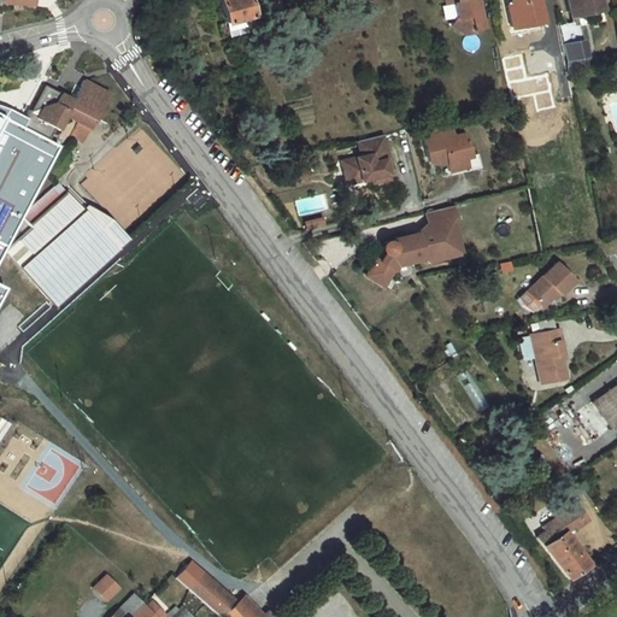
[(248,0),(216,0),(224,28),(254,21),(248,0)]
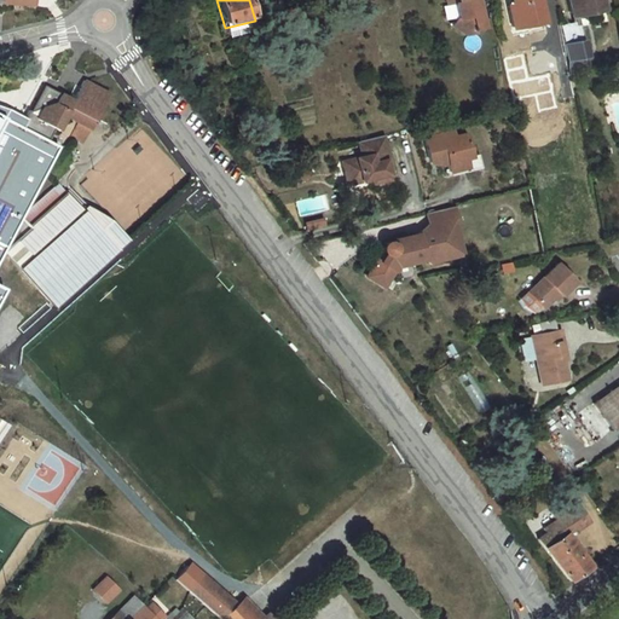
[(474,0),(457,0),(458,7),(455,7),(458,23),(452,30),(466,39),(474,36),(474,33),(484,32),(476,0),(475,0),(474,0)]
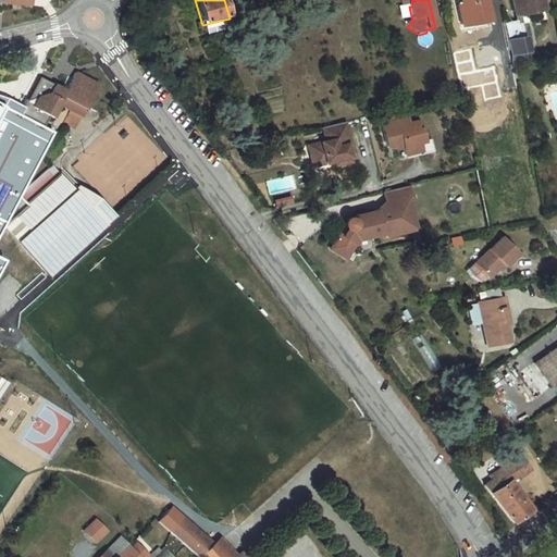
[(460,0),(461,3),(466,25),(487,21),(483,0),(460,0)]
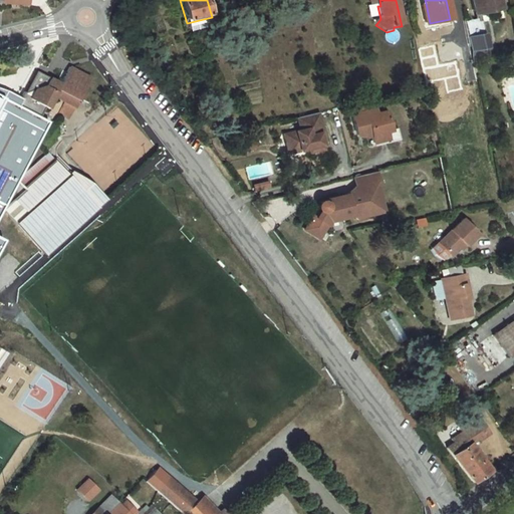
[(470,0),(474,15),(480,13),(500,9),(498,0),(470,0)]
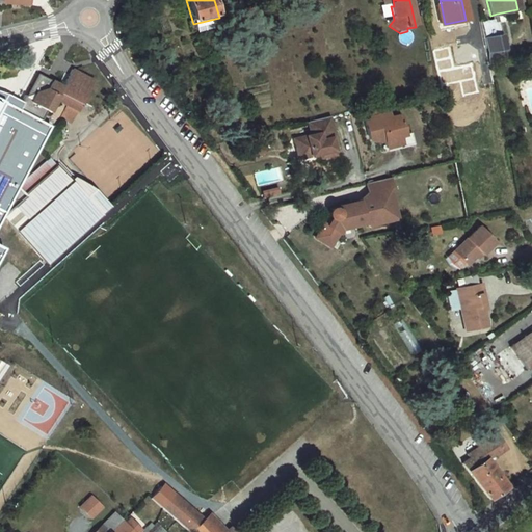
[(439,25),(445,24),(441,3),(434,4),(439,25)]
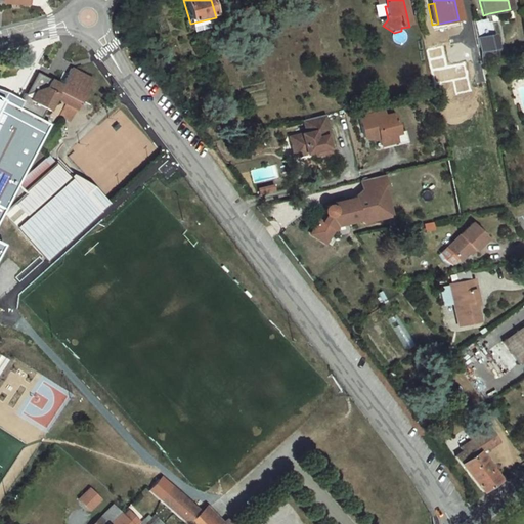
[(475,24),(462,27),(467,53),(481,50),(479,40),(475,24)]
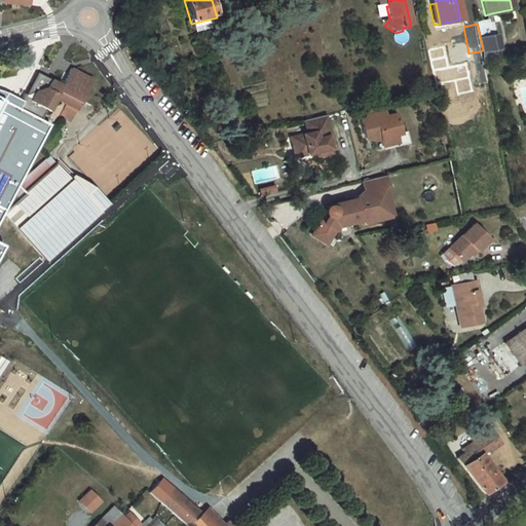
[(494,37),(481,40),(483,50),(484,54),(497,51),(494,37)]
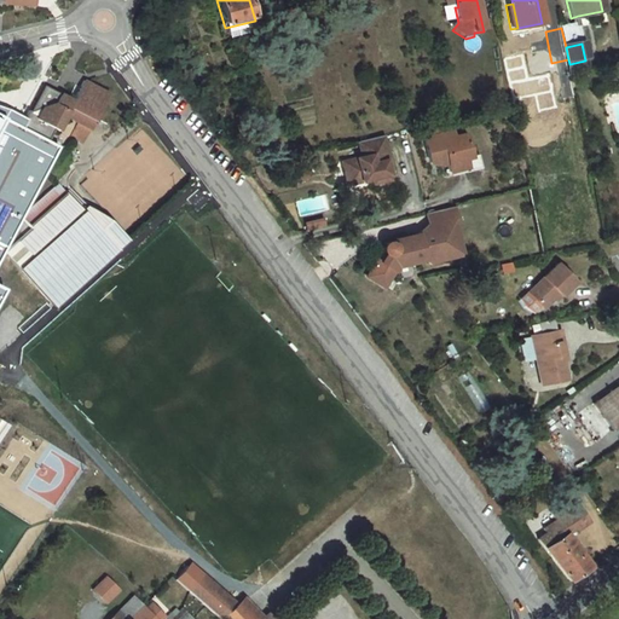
[(111,91),(86,76),(75,97),(63,91),(61,91),(46,84),(33,109),(30,108),(27,116),(30,119),(25,127),(48,139),(55,127),(61,129),(68,115),(77,121),(70,136),(82,143),(111,91)]
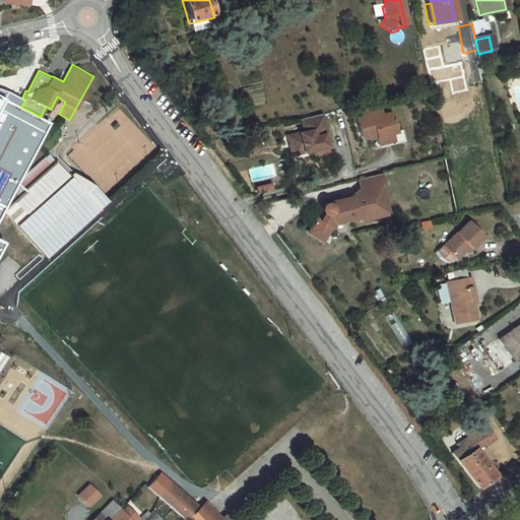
[(0,261),(9,244),(5,241),(2,240),(0,238),(0,212),(50,122),(41,117),(21,107),(25,100),(9,92),(0,88),(0,261)]
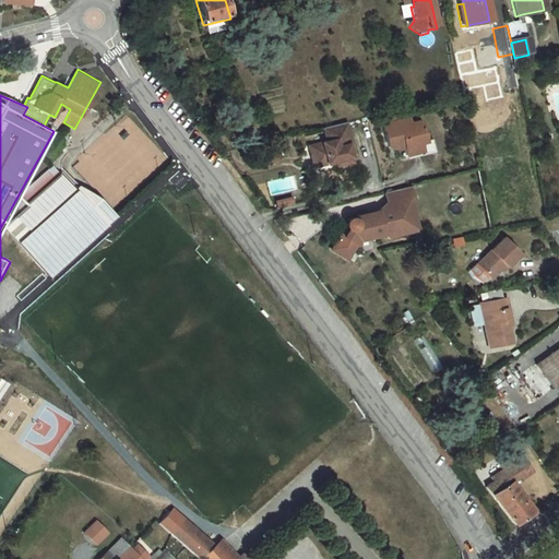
[(381,120),(384,130),(390,153),(399,151),(400,154),(406,153),(408,161),(424,156),(425,161),(437,156),(433,144),(427,146),(421,126),(411,129),(409,123),(397,127),(394,116),(381,120)]
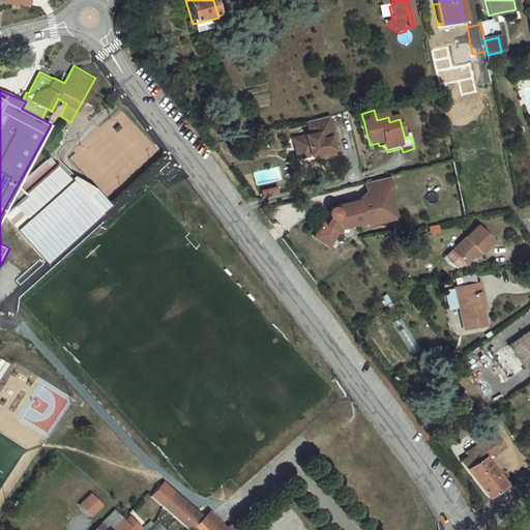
[(328,123),(307,129),(311,142),(294,147),(298,162),(311,158),(312,164),(320,160),(324,159),(325,164),(335,160),(330,144),(334,144),(328,123)]
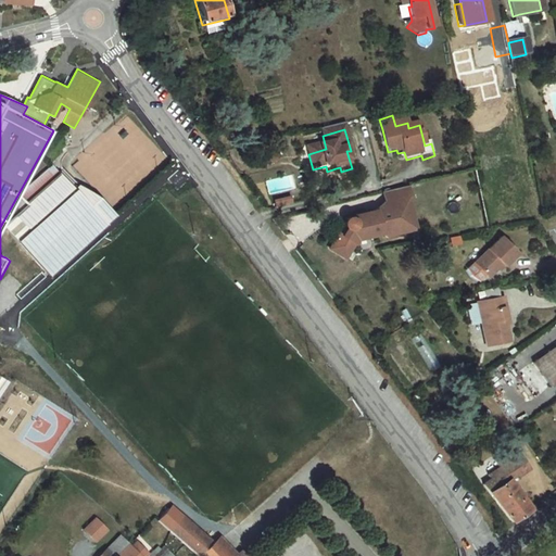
[(27,203),(4,225),(7,229),(48,276),(114,217),(97,198),(79,182),(75,186),(52,162),(21,191),(27,203)]
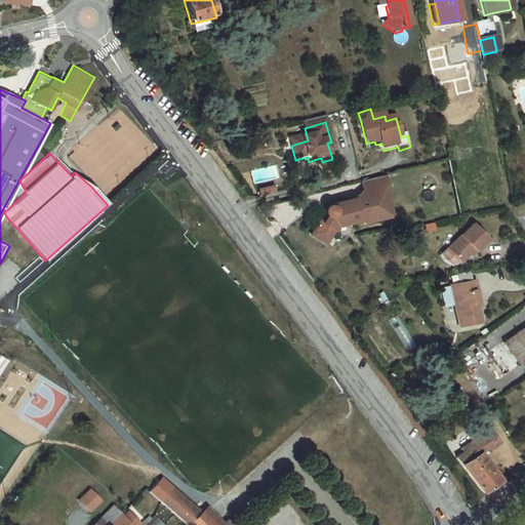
[(322,207),(308,236),(322,245),(335,229),(394,216),(386,186),(390,185),(385,173),(360,179),(363,188),(356,196),(334,200),(336,207),(328,204),(322,207)]
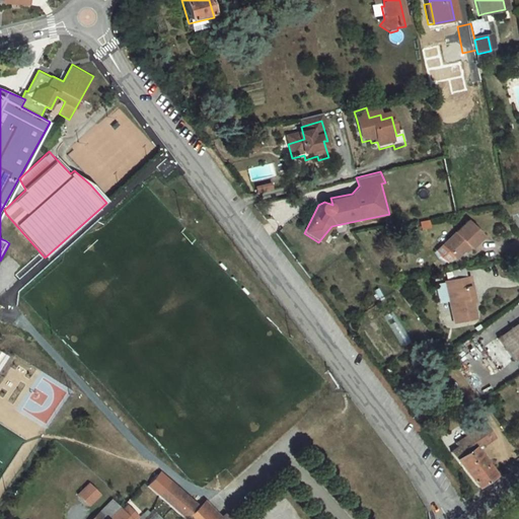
[(484,236),(465,220),(440,249),(456,263),(469,247),(472,250),(484,236)]
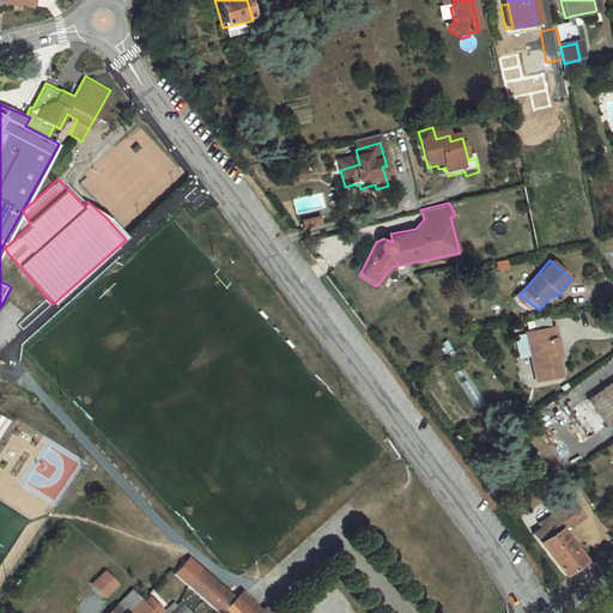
[(564,352),(562,334),(534,338),(540,386),(564,381),(560,353),(564,352)]
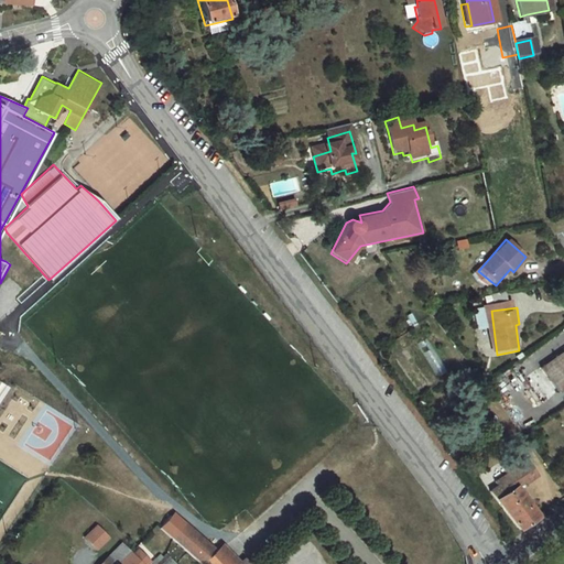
[(563,384),(563,349),(538,369),(553,392),(563,384)]
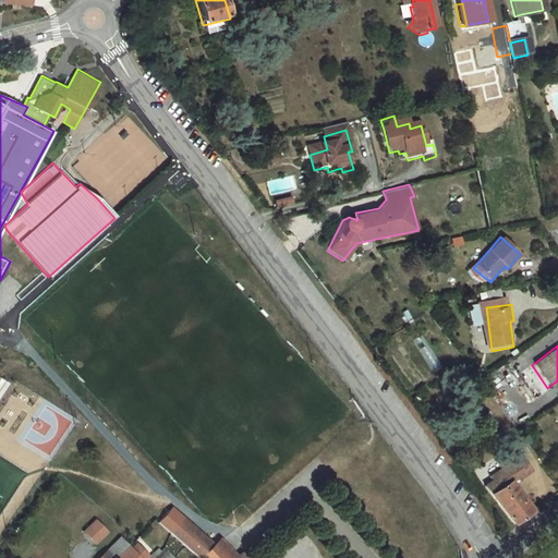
[(516,526),(532,514),(507,480),(516,472),(518,475),(530,465),(517,450),(511,455),(506,448),(492,459),(497,465),(485,474),(489,480),(484,484),(516,526)]
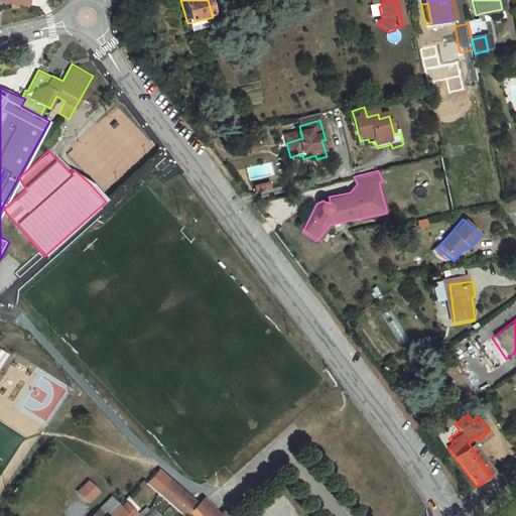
[(182,498),(165,483),(153,498),(173,515),(203,515),(199,512),(198,511),(197,511),(194,508),(190,505),(186,506),(184,508),(178,504),(180,502),(178,501),(182,498)]
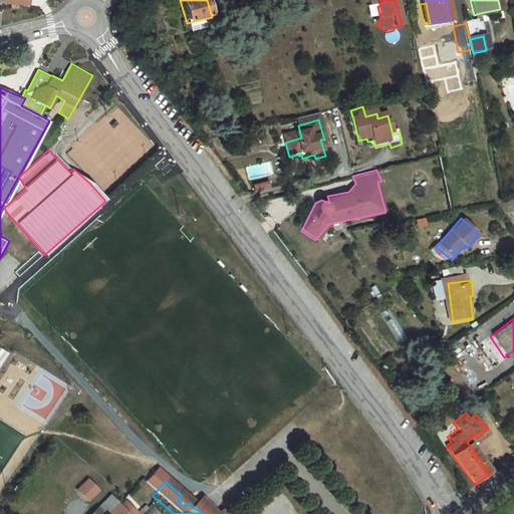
[(98,493),(90,483),(79,495),(89,504),(98,493)]
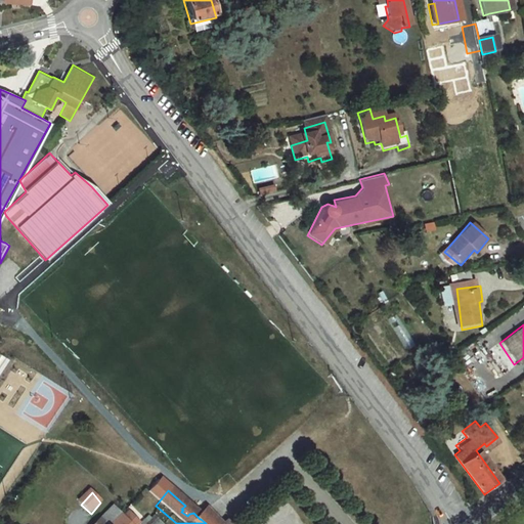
[(122,512),(116,506),(96,523),(110,523),(117,517),(122,512)]
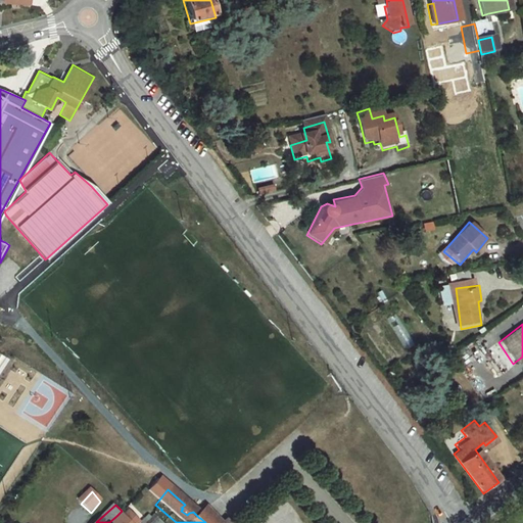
[(193,512),(185,505),(181,508),(183,509),(181,511),(187,515),(189,513),(193,512)]
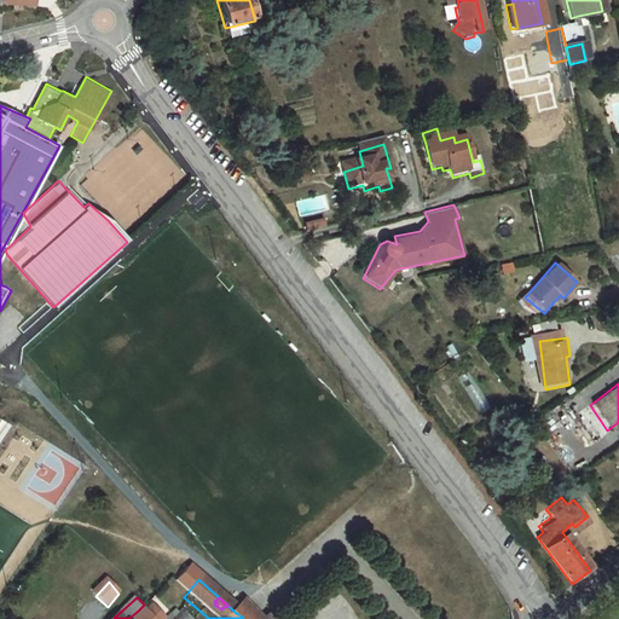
[(157,618),(145,606),(139,612),(145,618),(157,618)]
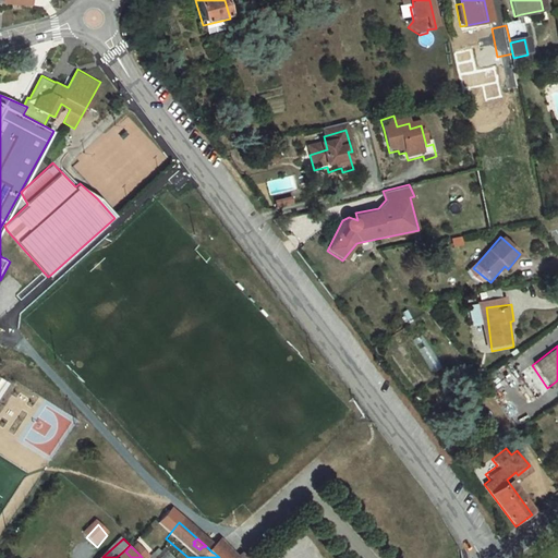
[(150,556),(152,557),(173,557),(160,546),(150,556)]
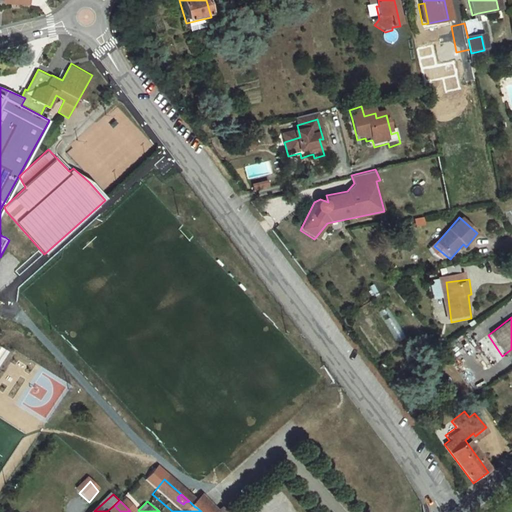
[(209,511),(201,503),(197,508),(201,511),(209,511)]
